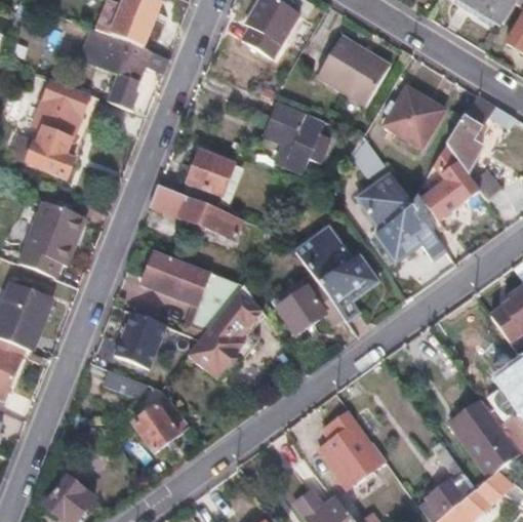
[(154,1),(151,0),(121,0),(120,3),(113,0),(104,0),(93,28),(139,45),(156,2),(154,1)]
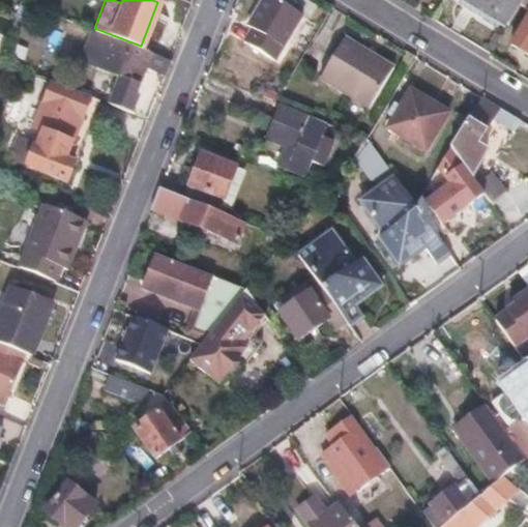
[(303,16),(276,0),(264,0),(247,28),(253,31),(245,45),(275,62),(303,16)]
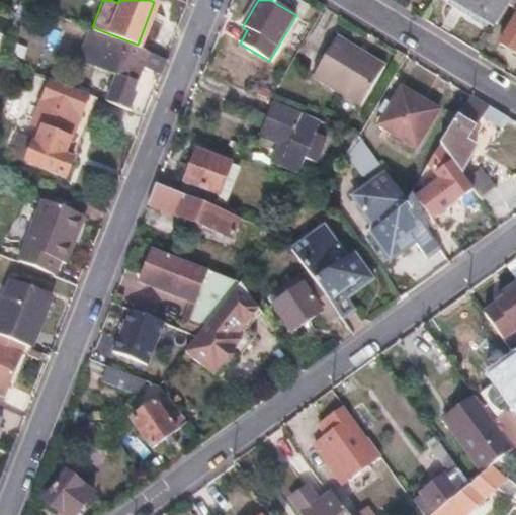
[(447,0),(445,3),(468,16),(475,7),(461,0),(447,0)]
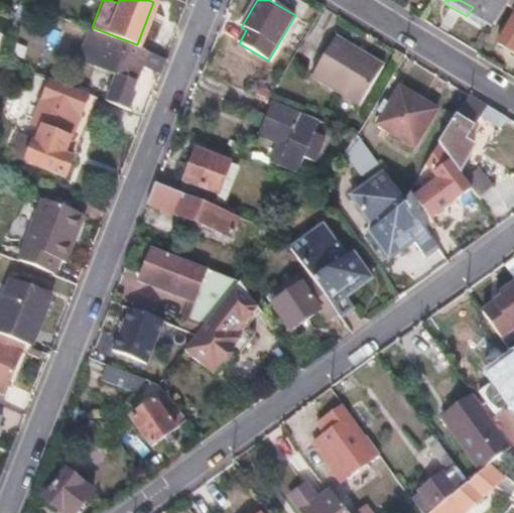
[(460,0),(473,7),(494,20),(506,1),(506,0),(460,0)]
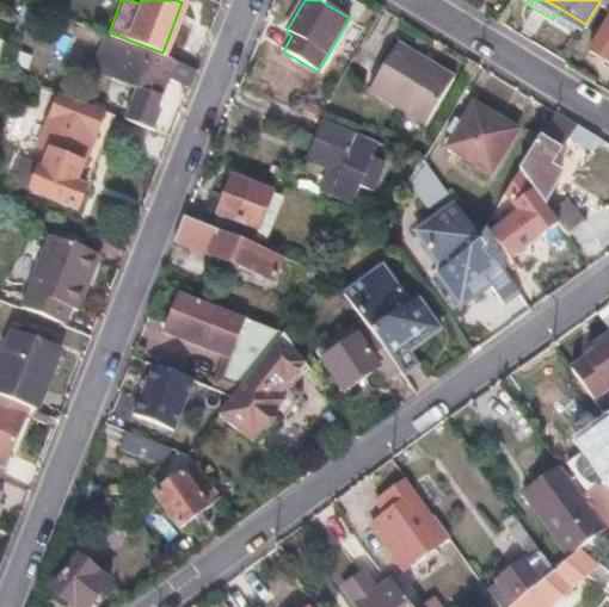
[(608,10),(588,45),(608,60),(608,59),(608,10)]
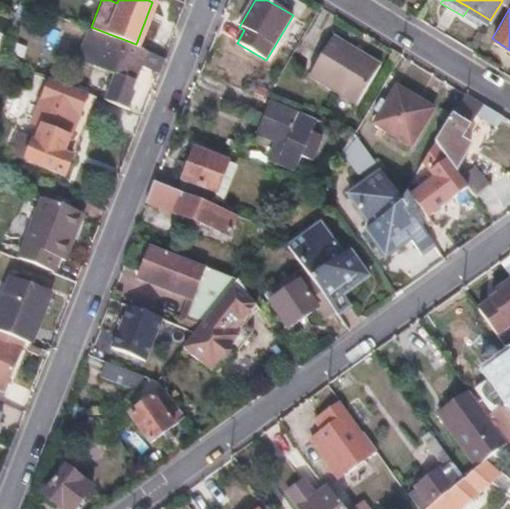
[(91,27),(87,25),(75,56),(114,72),(104,97),(127,106),(133,93),(129,91),(131,87),(128,86),(138,62),(158,70),(163,56),(160,54),(136,44),(91,27)]
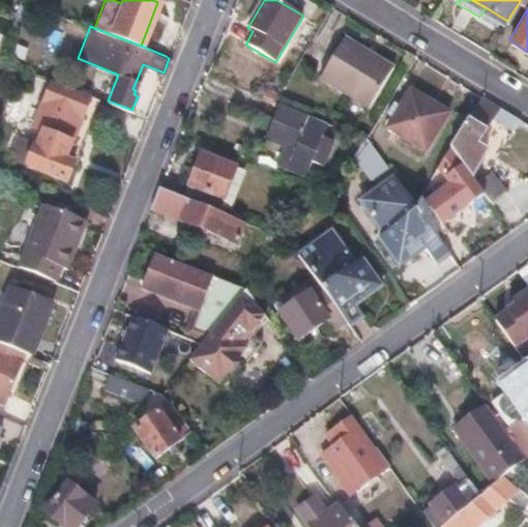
[(363,49),(345,38),(320,79),(370,109),(392,71),(361,54),(363,49)]
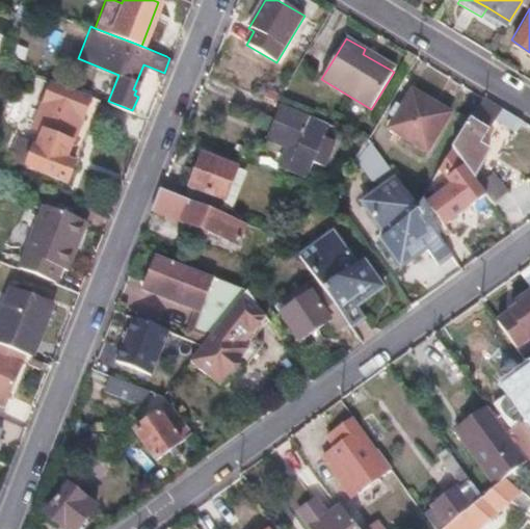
[(365,49),(363,54),(394,72),(396,68),(365,49)]
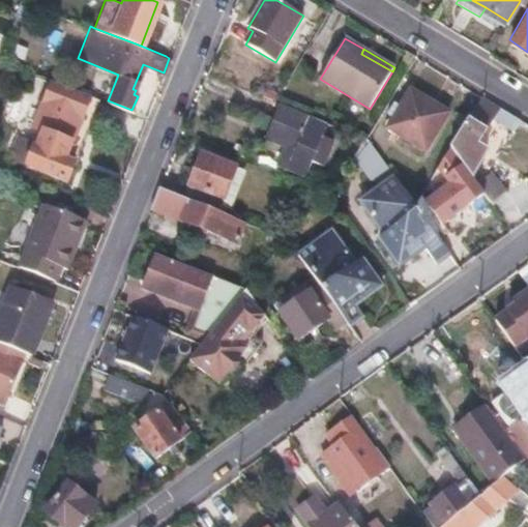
[(89,93),(60,82),(35,145),(32,144),(26,162),(64,178),(72,159),(64,155),(89,93)]
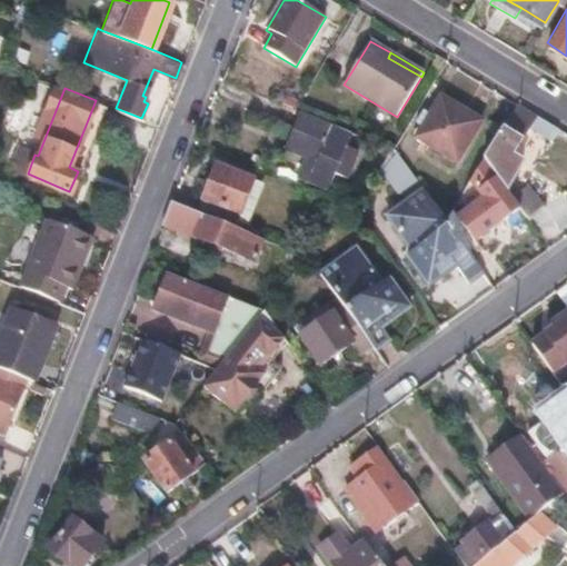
[(480,118),(440,95),(415,136),(455,159),(480,118)]
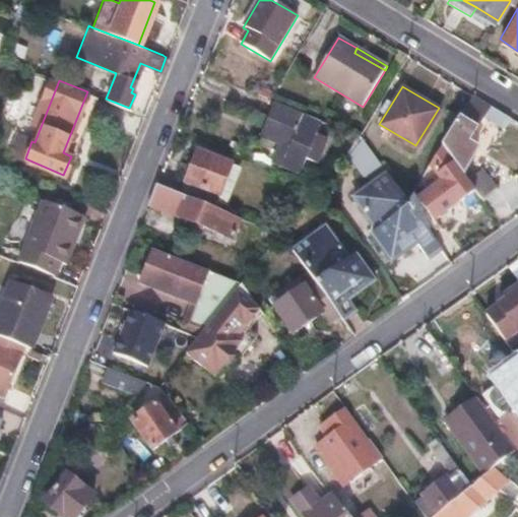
[(302,109),(276,99),(260,132),(280,141),(282,138),(283,138),(288,129),(294,131),(289,141),(280,162),(297,169),(305,152),(314,156),(324,133),(319,131),(322,125),(318,123),(319,120),(301,113),(302,109)]
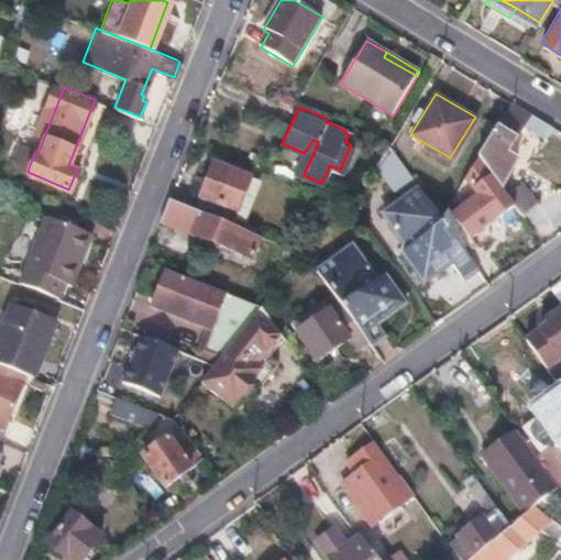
[(521,123),(503,111),(494,125),(513,138),(520,127),(521,123)]
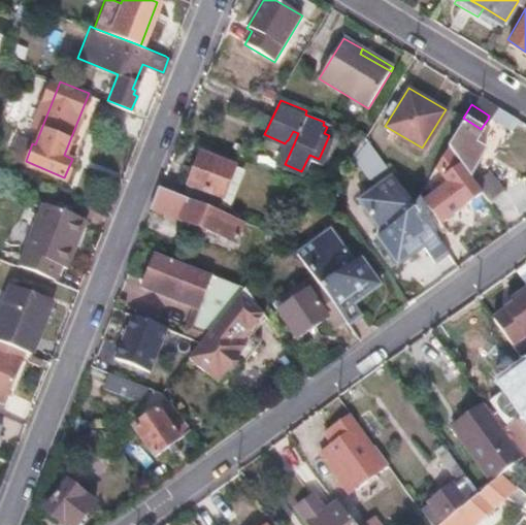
[(496,104),(489,116),(488,119),(507,130),(517,117),(496,104)]
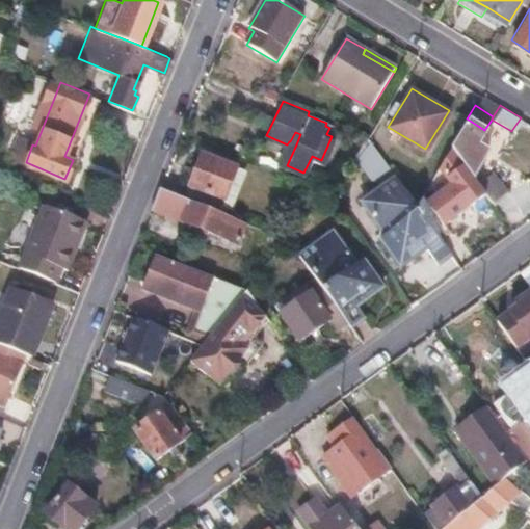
[(484,130),(467,118),(451,146),(452,147),(460,158),(472,174),(486,150),(476,143),(479,138),(484,130)]
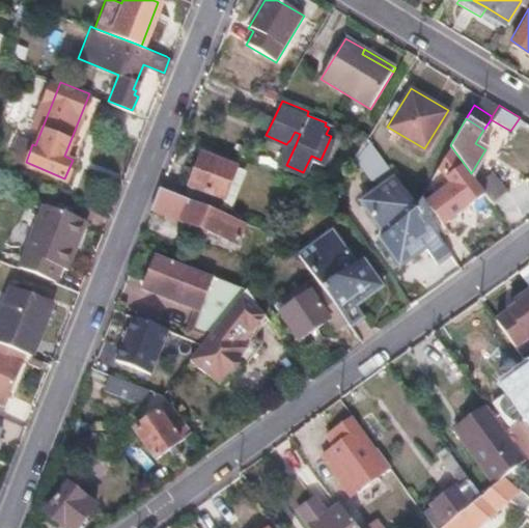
[(300,134),(295,132),(289,141),(296,144),(300,134)]
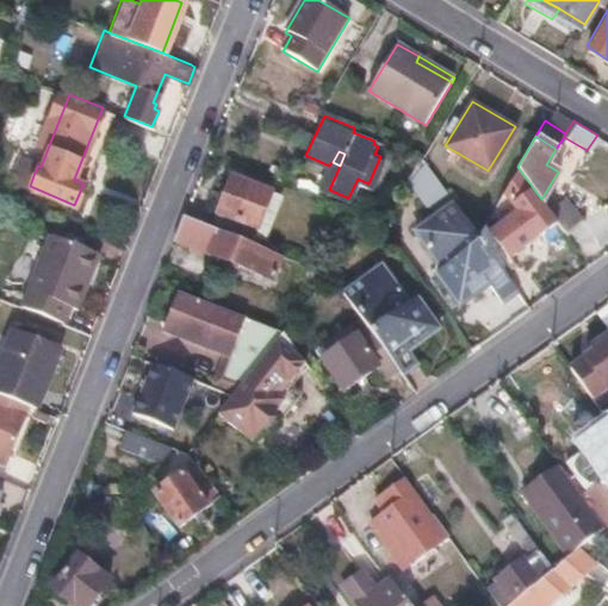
[(403,179),(423,207),(445,192),(421,156),(403,179)]
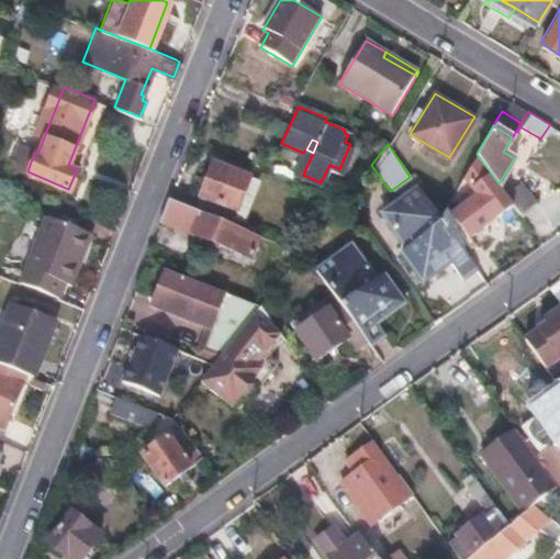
[(506,146),(503,152),(514,158),(517,153),(506,146)]
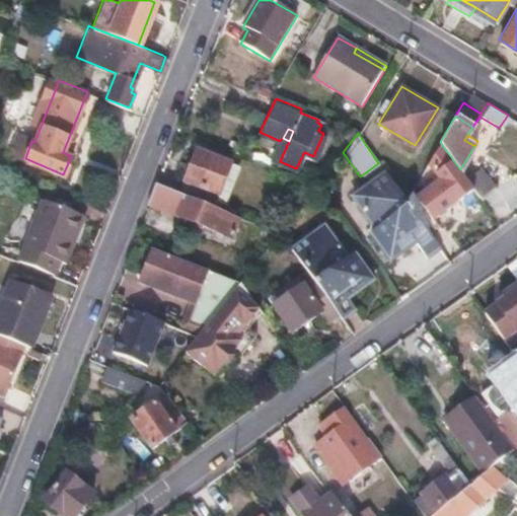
[(282,138),(280,141),(272,158),(280,161),(289,141),(283,138),(282,138)]
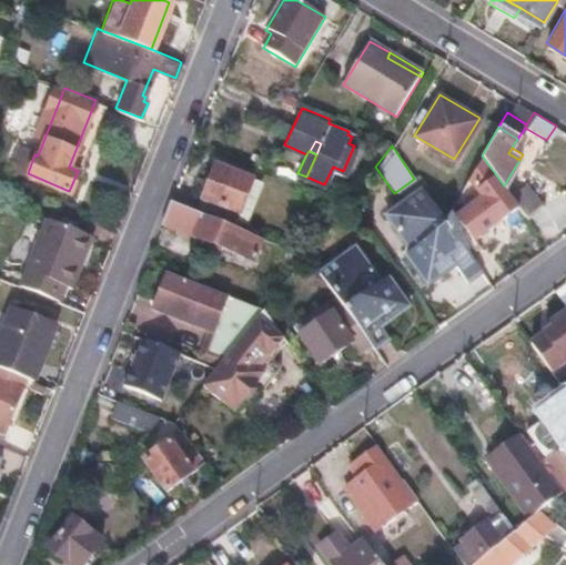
[(492,169),(483,157),(471,180),(473,184),(492,169)]
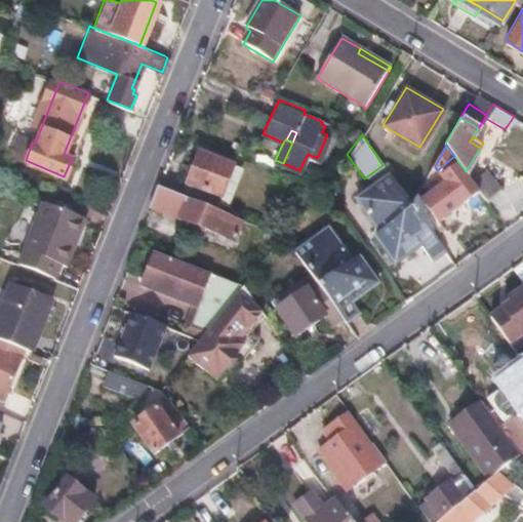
[(233,162),(199,148),(180,192),(188,195),(204,201),(208,190),(220,194),(233,162)]
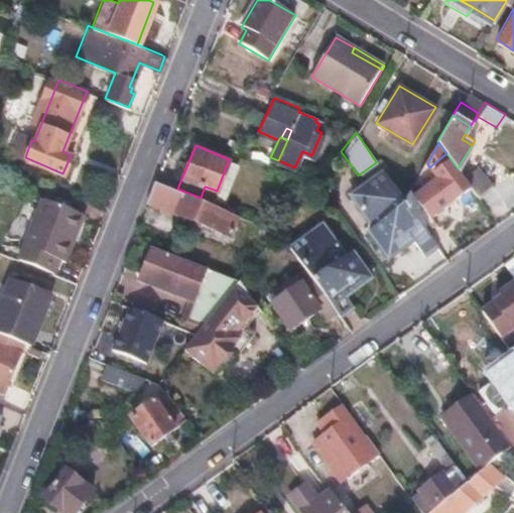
[(429,167),(436,175),(413,194),(429,216),(470,185),(463,175),(458,168),(446,153),(429,167)]
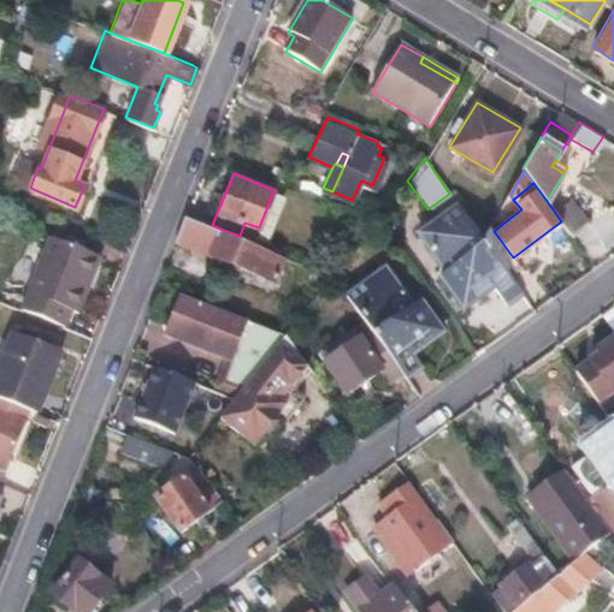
[(568,197),(553,209),(561,221),(572,236),(588,224),(568,197)]
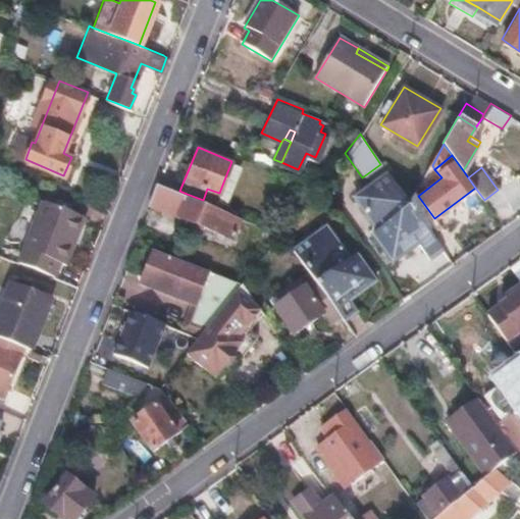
[(386,171),(353,198),(377,230),(370,236),(391,263),(417,244),(428,258),(442,247),(432,235),(408,201),(386,171)]
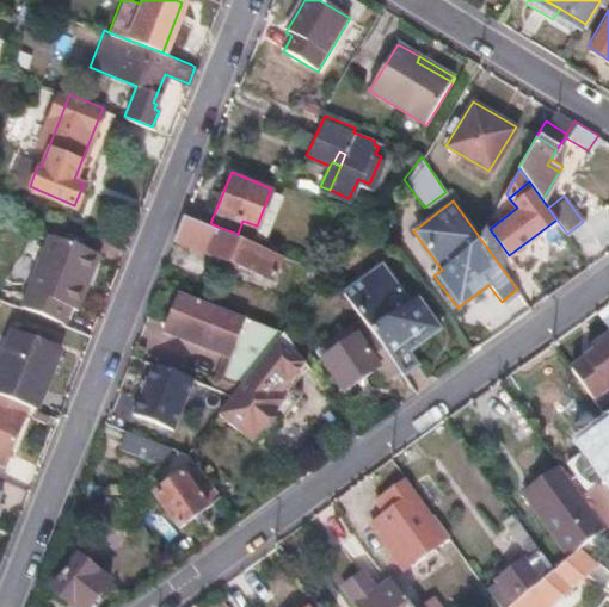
[(210,223),(183,212),(173,235),(209,251),(219,227),(210,223)]
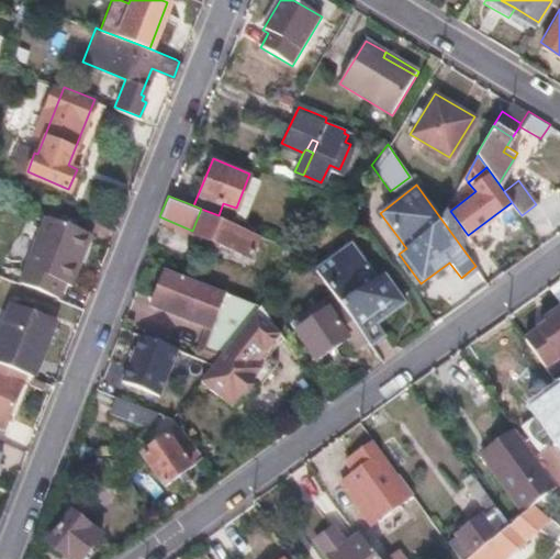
[(446,205),(439,216),(466,253),(476,245),(468,235),(450,211),(446,205)]
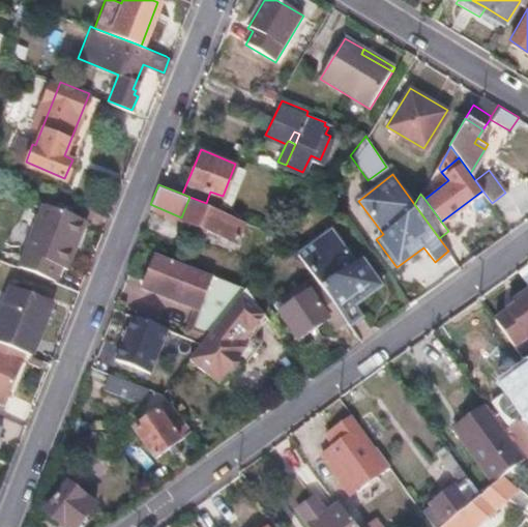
[(206,203),(189,197),(181,217),(199,225),(207,228),(217,232),(222,221),(226,211),(206,203)]
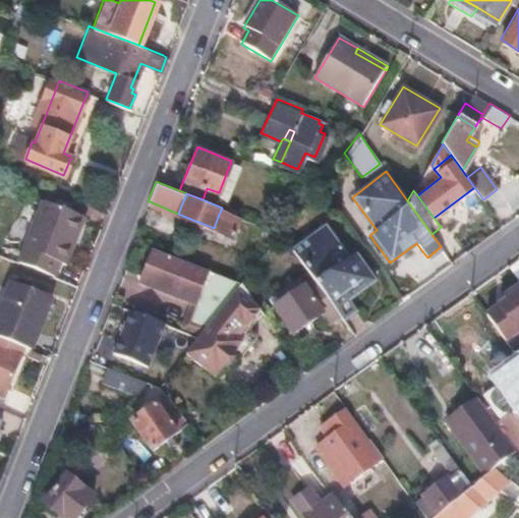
[(77,214),(40,199),(15,260),(52,274),(57,261),(63,264),(72,242),(67,239),(77,214)]
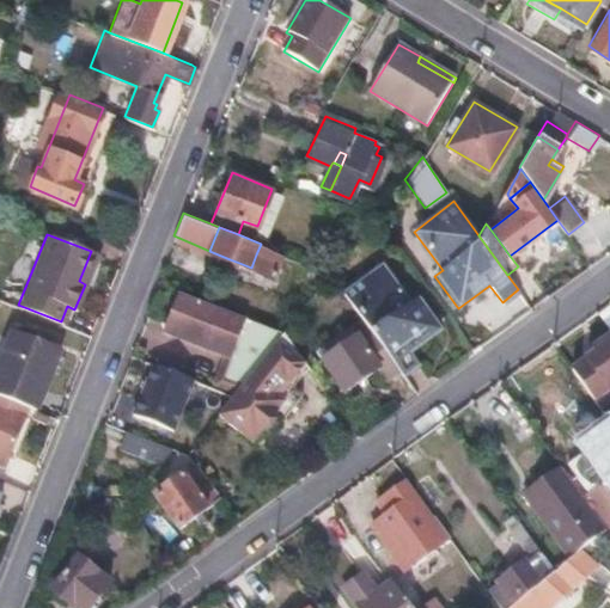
[(273,249),(261,244),(256,255),(268,260),(273,249)]
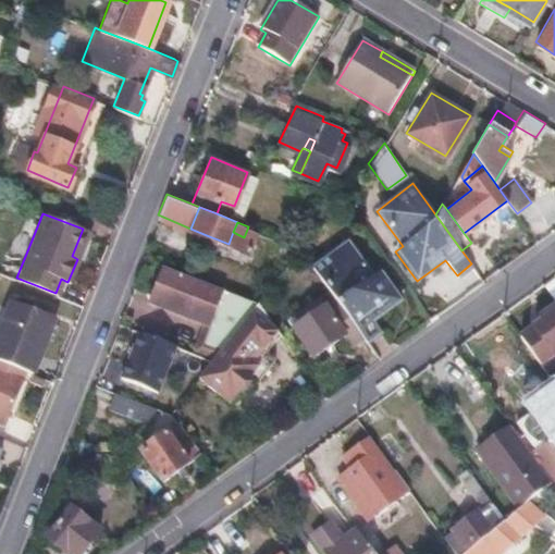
[(268,234),(248,226),(244,237),(263,245),(268,234)]
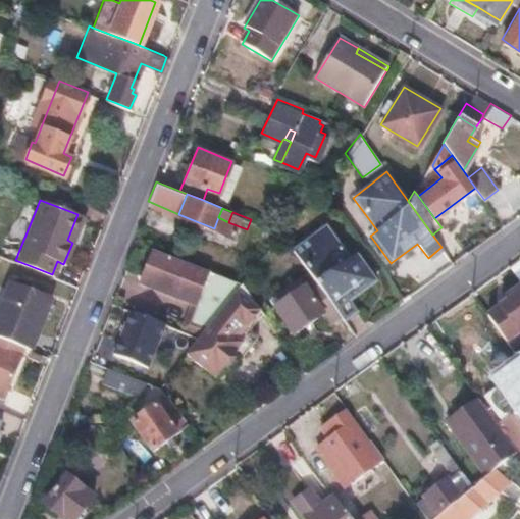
[(83,217),(78,214),(67,240),(72,243),(83,217)]
